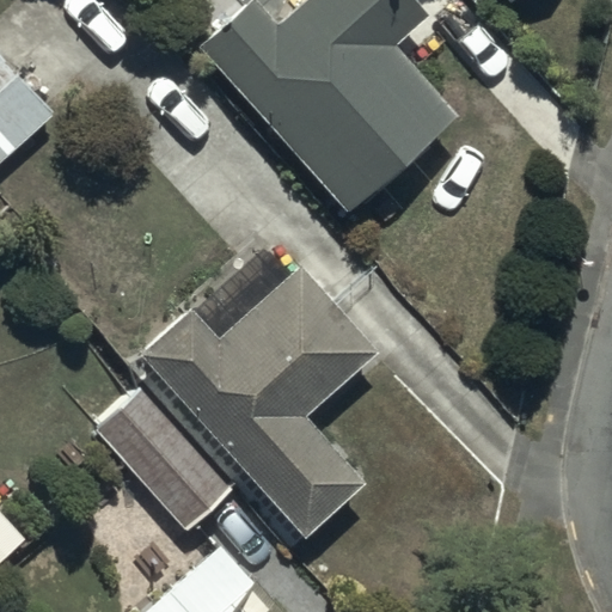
[(250,0),(196,47),(344,215),(454,118),(393,48),(426,19),(409,0),(303,0),(273,26),(250,0)]
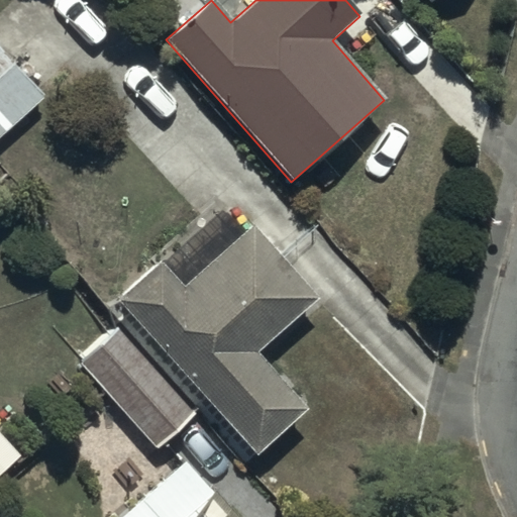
[(0,136),(42,102),(0,52),(0,136)]
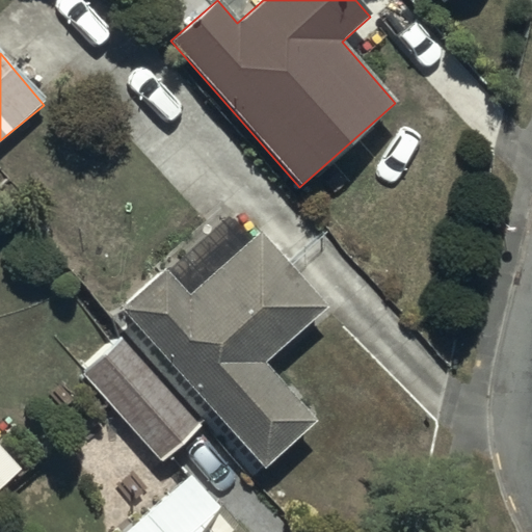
[(247,242),(223,215),(120,310),(262,467),(314,420),(264,364),(326,307),(258,232),(247,242)]
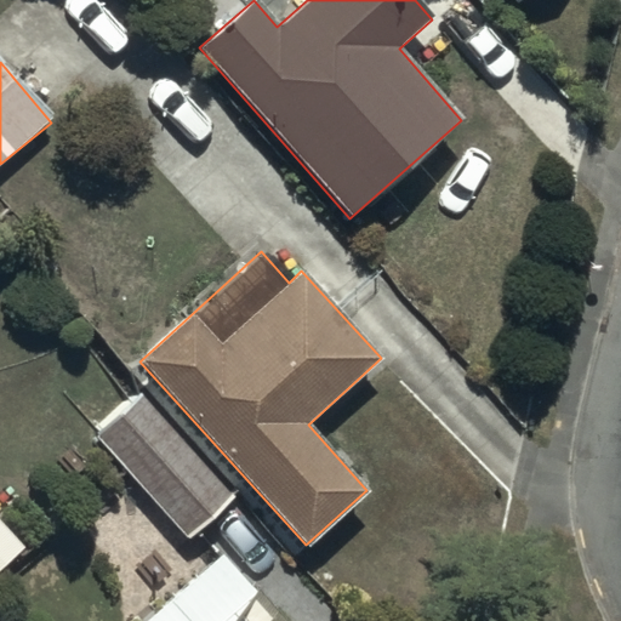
[(136,397),(93,436),(188,539),(231,499),(136,397)]
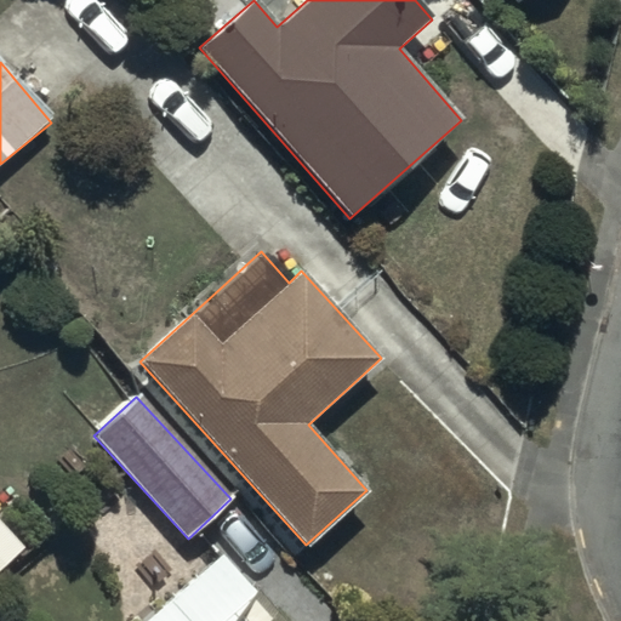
[(280,620),(221,556),(169,604),(184,620),(280,620)]
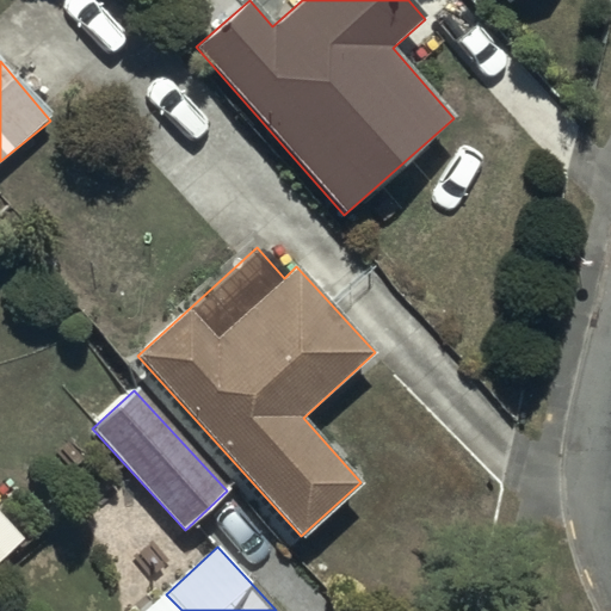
All buildings are outlined.
